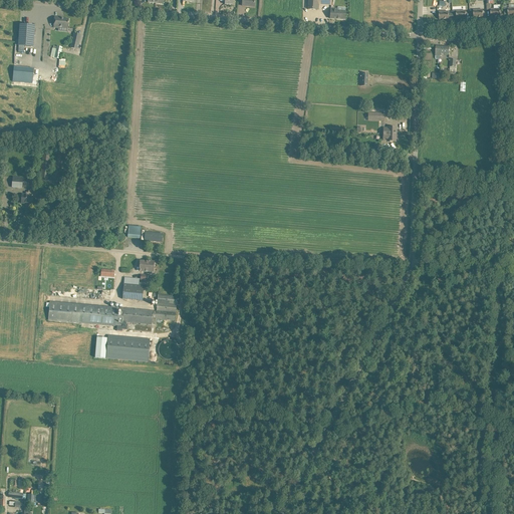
[(307,0),(307,9),(318,10),(318,4),(331,5),(331,0),(307,0)]
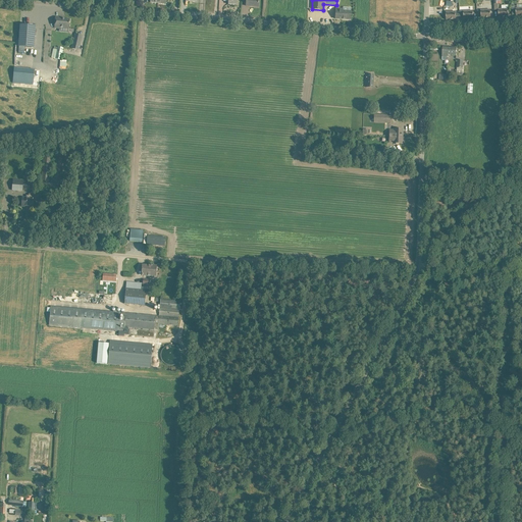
[(508,5),(504,5),(504,9),(498,9),(499,17),(508,16),(508,9),(508,5)]
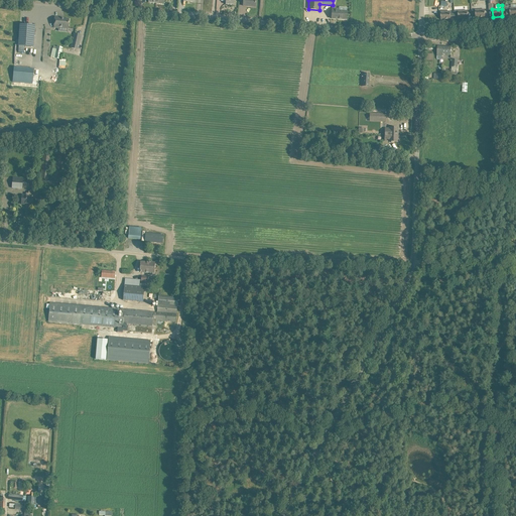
[(332,9),(332,19),(346,19),(347,12),(339,11),(339,10),(332,9)]
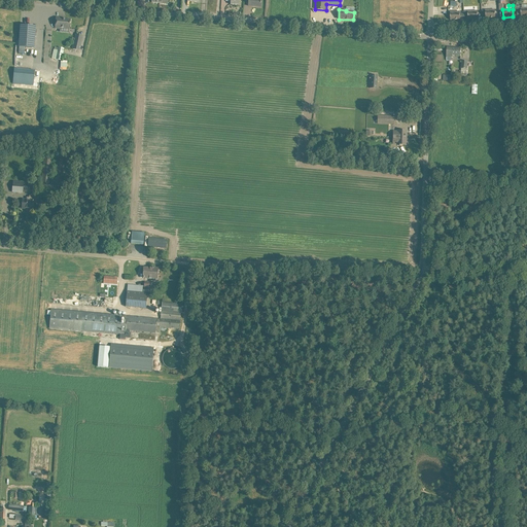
[(65,20),(63,20),(63,18),(56,18),(56,28),(70,29),(71,20),(65,20)]
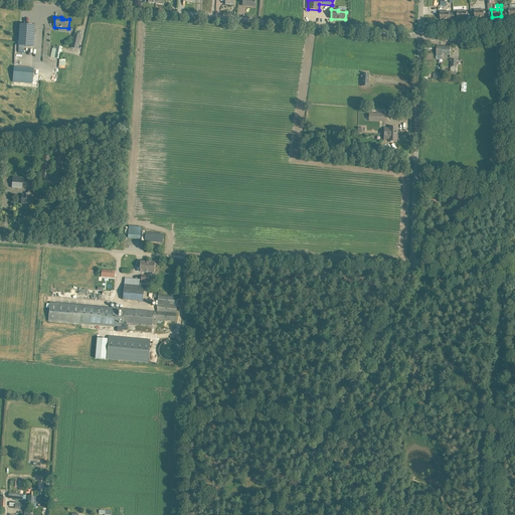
[(20,25),(18,46),(33,47),(35,26),(20,25)]
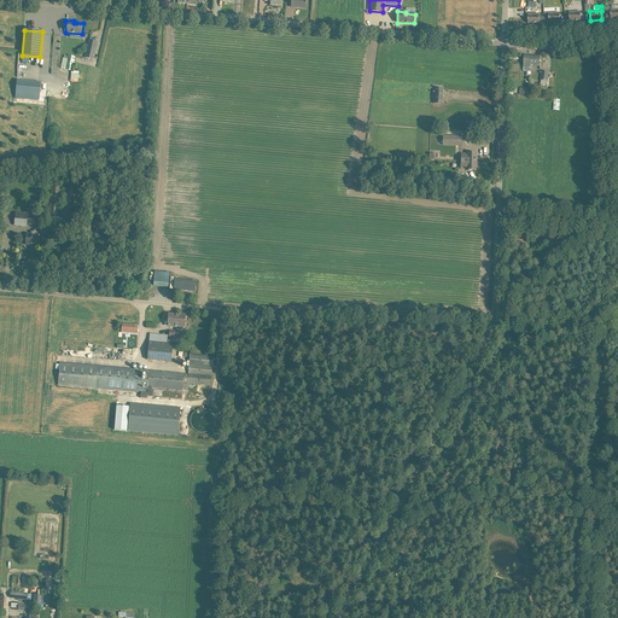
[(89,40),(88,46),(85,58),(93,59),(97,42),(89,40)]
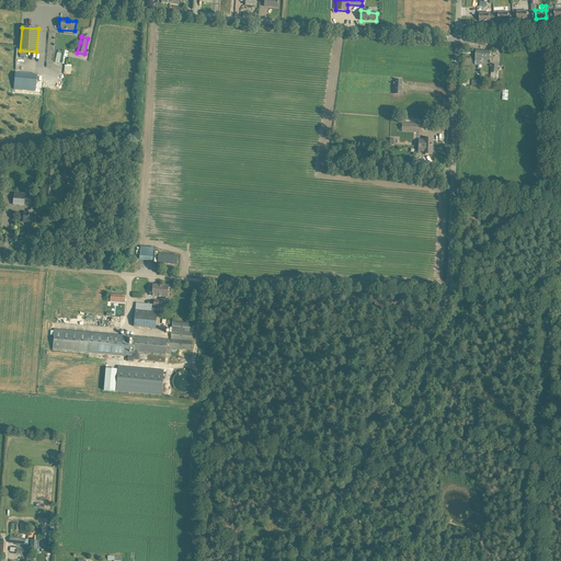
[(491,52),(476,50),(474,61),(476,61),(474,65),(481,65),(481,61),(482,59),(491,59),(491,52)]
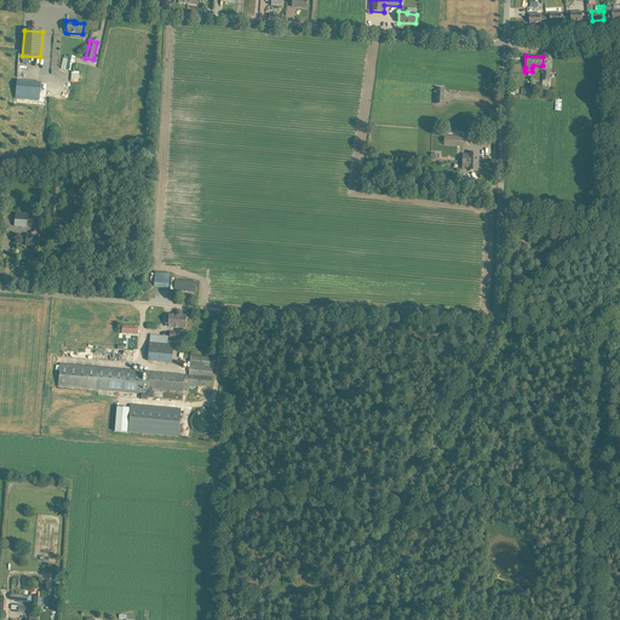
[(17,81),(16,96),(22,96),(40,98),(41,84),(24,81),(17,81)]
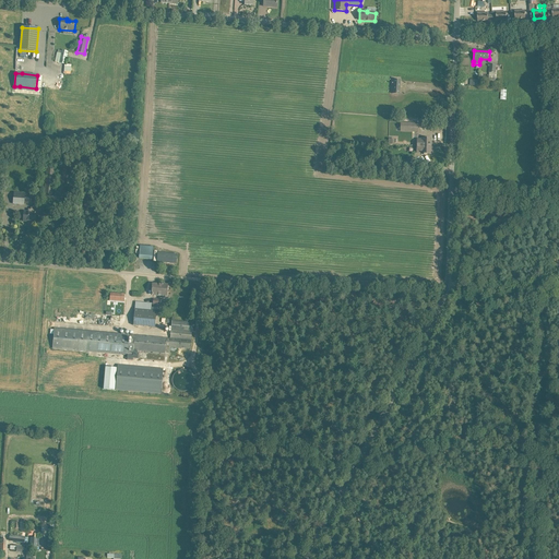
[(400,94),(401,81),(393,80),(392,94),(400,94)]
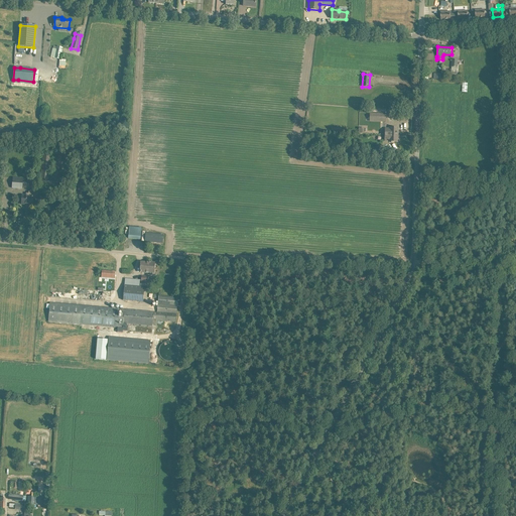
[(370,121),(385,122),(386,114),(370,114),(370,121)]
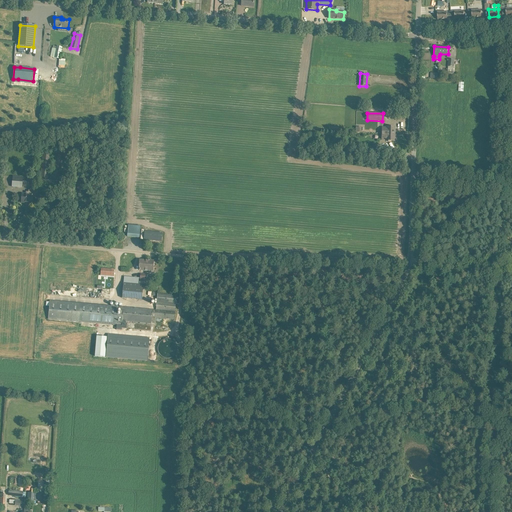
[(394,133),(389,133),(389,134),(382,134),(382,139),(386,139),(386,141),(388,141),(393,141),(393,134),(394,134),(394,133)]
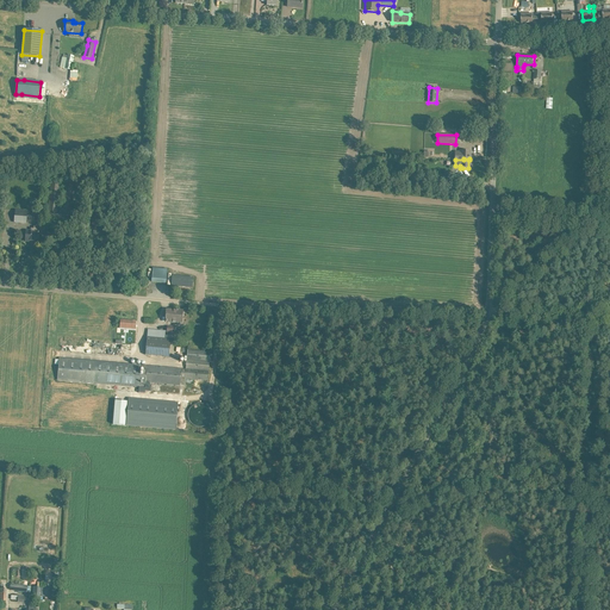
[(14,217),(14,223),(26,223),(27,211),(16,211),(14,217)]
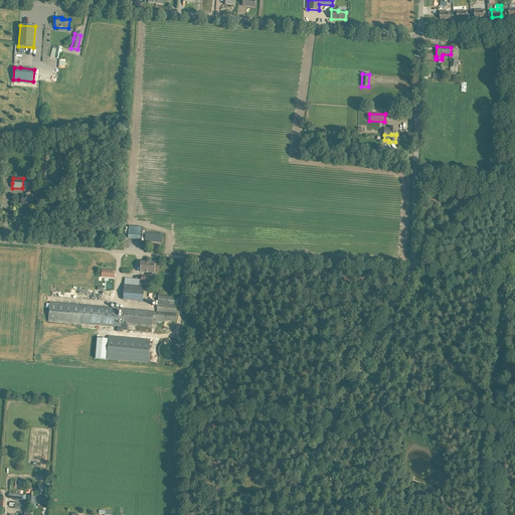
[(26,192),(26,195),(22,195),(21,203),(32,204),(33,197),(34,197),(35,190),(30,190),(30,191),(28,191),(28,193),(26,192)]
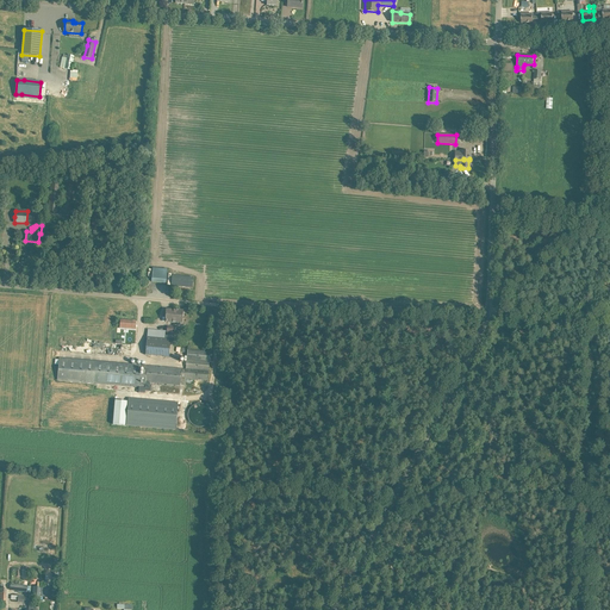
[(153,268),(151,281),(166,284),(167,269),(153,268)]
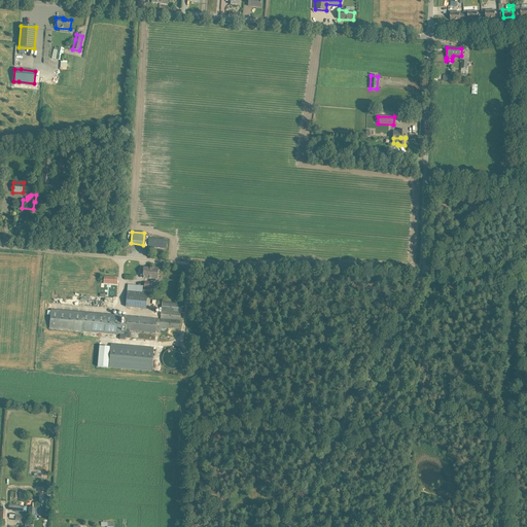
[(148,247),(166,249),(167,240),(148,239),(148,247)]
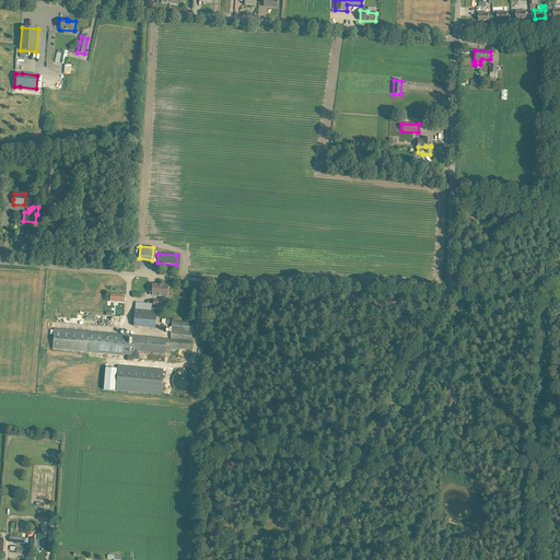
[(162,284),(153,284),(152,296),(167,298),(167,286),(163,286),(163,284),(162,284)]
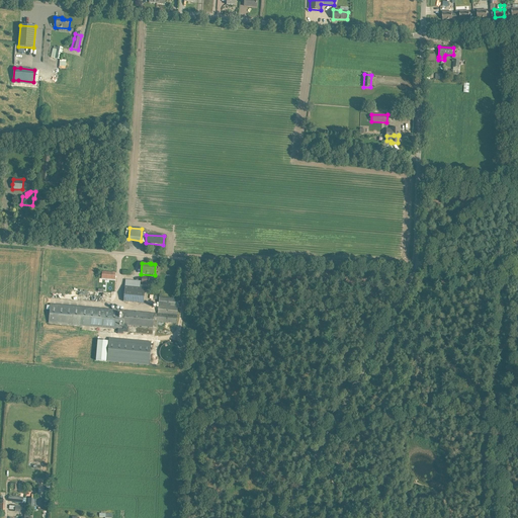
[(143,304),(145,288),(145,284),(147,284),(147,277),(142,277),(142,284),(142,285),(141,285),(140,287),(124,286),(123,301),(143,304)]
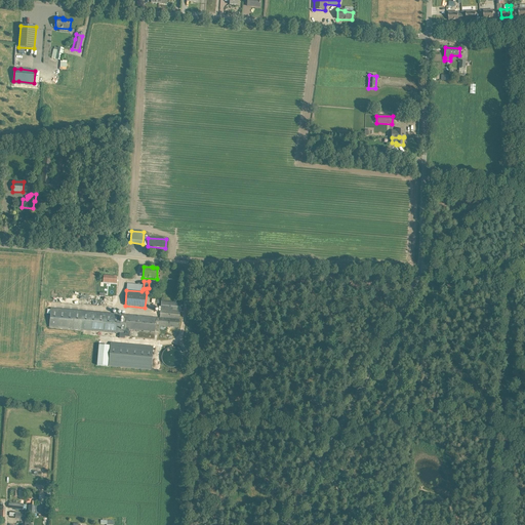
[(160,318),(50,308),(49,327),(125,334),(125,329),(159,332),(160,326),(178,327),(180,303),(161,300),(160,318)]
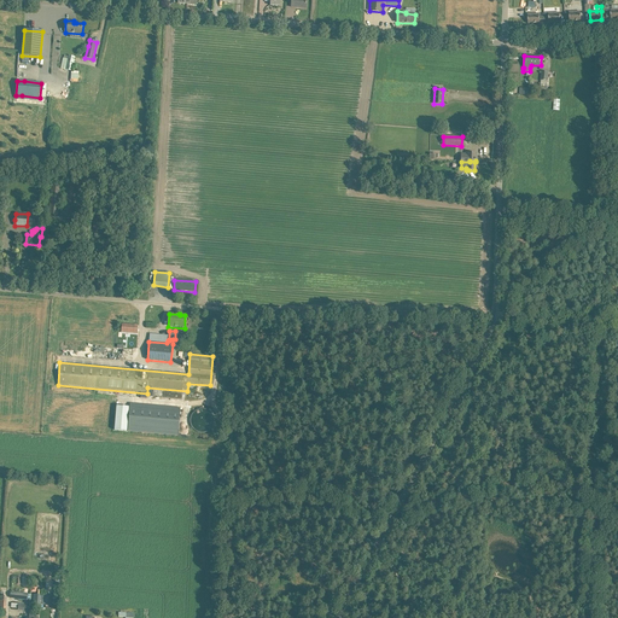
[(180,408),(129,403),(128,431),(178,436),(180,408)]
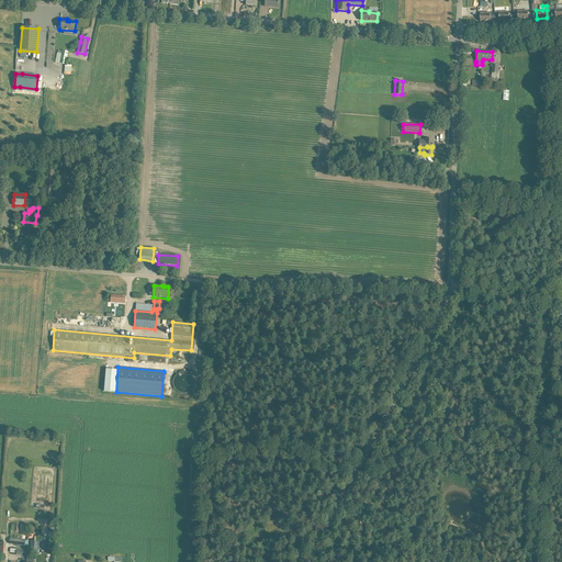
[(107,369),(104,392),(115,393),(117,370),(107,369)]
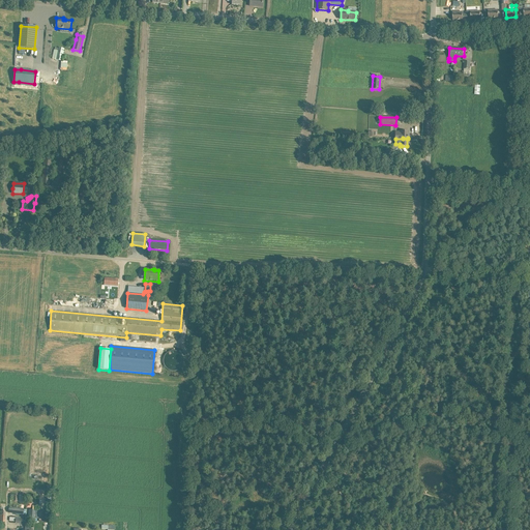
[(32,503),(28,503),(27,507),(31,508),(31,509),(29,509),(28,519),(35,520),(36,509),(36,505),(32,505),(32,503)]
